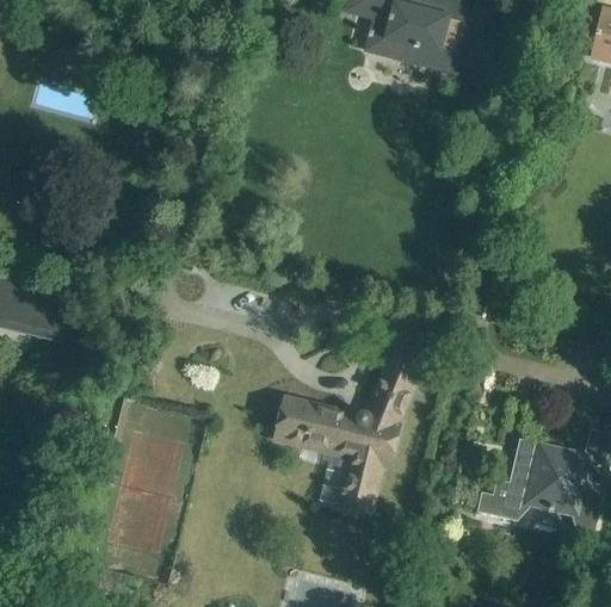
[(437,2),(436,1),(434,1),(434,0),(395,0),(395,2),(386,0),(349,0),(347,10),(390,20),(386,39),(419,48),(415,61),(468,74),(485,10),(457,2),(457,4),(455,4),(452,4),(451,4),(449,6),(448,11),(438,8),(439,6),(439,5),(438,4),(437,2)]
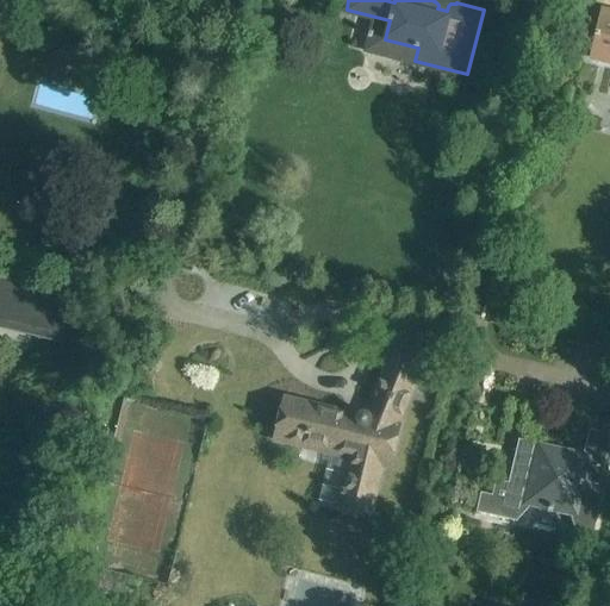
[(609,10),(599,8),(590,54),(609,57),(609,10)]
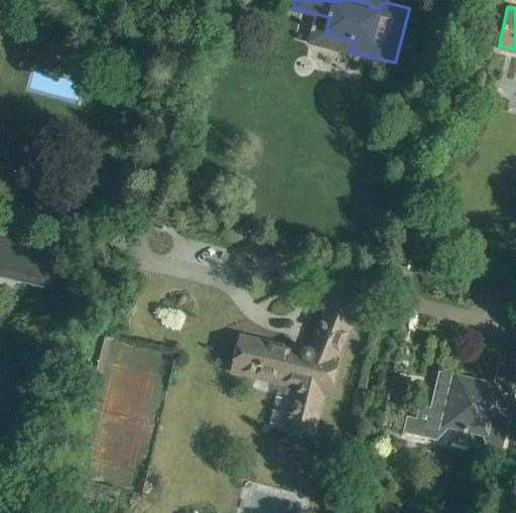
[(0,276),(51,288),(60,250),(0,236),(0,276)]
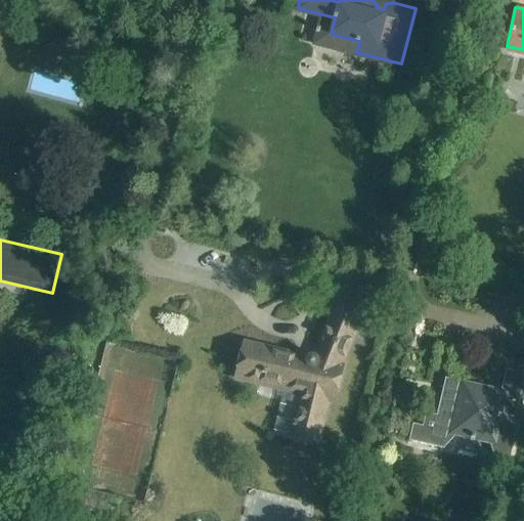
[(341,363),(353,334),(360,314),(335,304),(317,346),(321,347),(317,356),(316,354),(314,353),(312,353),(310,353),(309,354),(308,354),(307,355),(306,356),(306,357),(305,358),(294,356),(295,353),(245,341),(236,377),(299,391),(289,434),(315,440),(325,398),(334,400),(342,363),(341,363)]
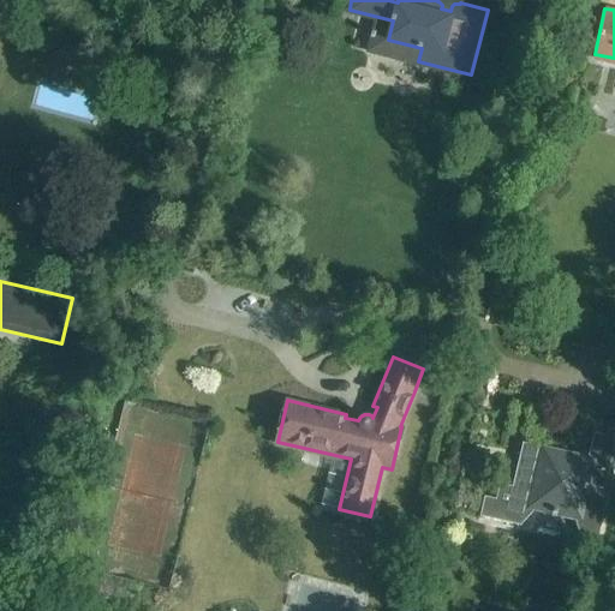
[(434,391),(445,394),(452,365),(441,363),(434,391)]
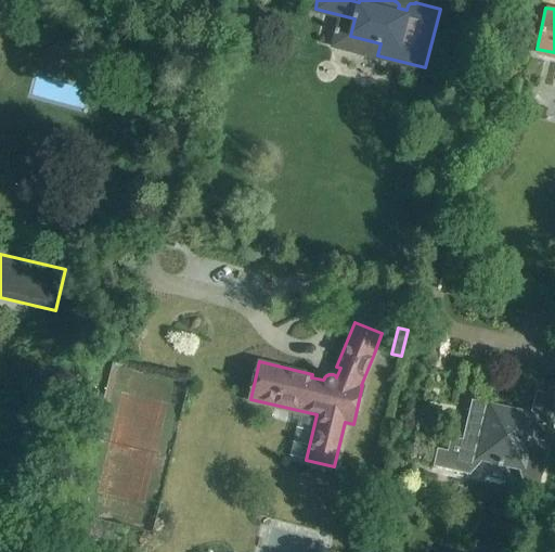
[(554,359),(547,392),(536,388),(530,412),(490,403),(490,402),(472,398),(459,451),(437,447),(433,464),(470,473),(482,458),(518,466),(523,485),(539,489),(554,416),(554,359)]
